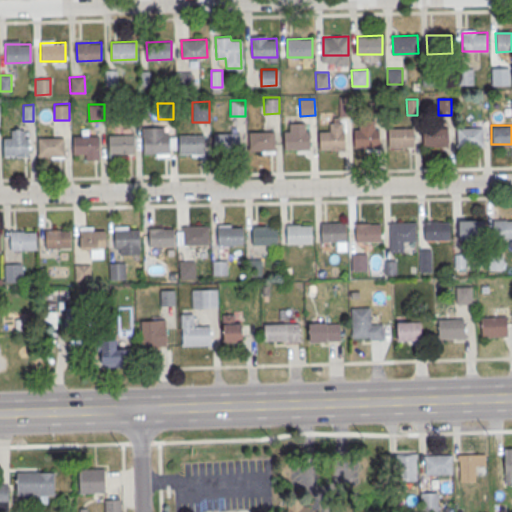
[(388,128),(413,127),(414,146),(389,146),(388,128)]
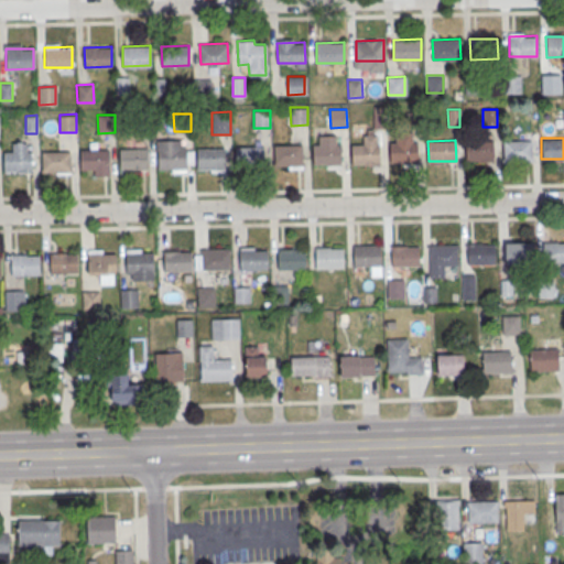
[(532,160),(532,140),(503,140),(503,160),(532,160)]
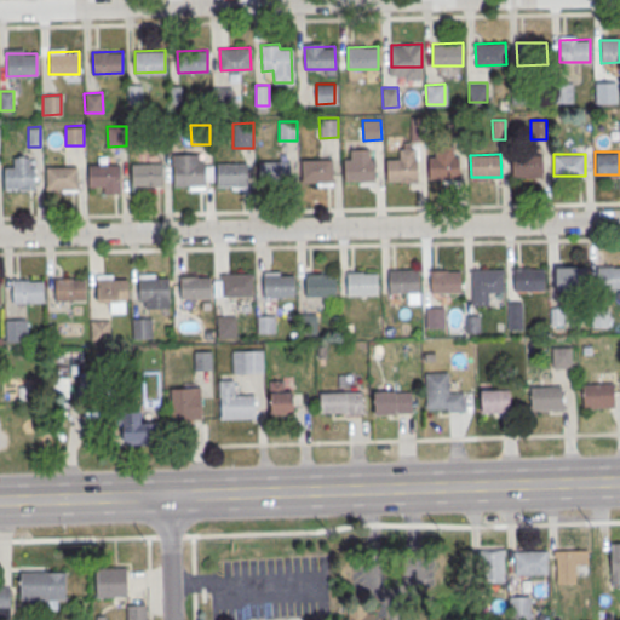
[(429,156),(458,155),(459,178),(429,178),(429,156)]
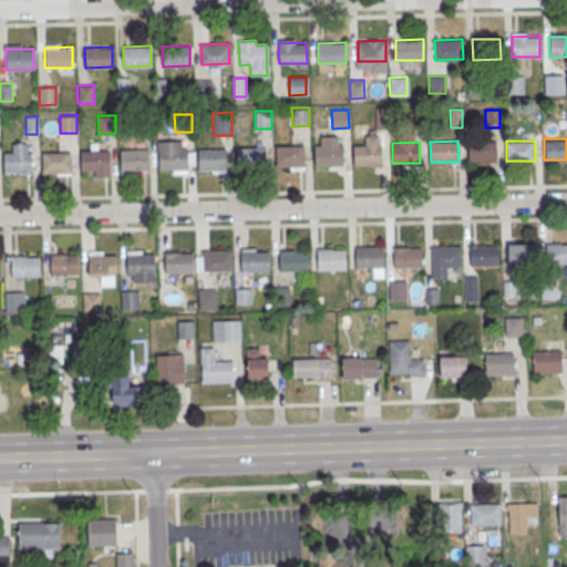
[(496,162),(496,142),(468,142),(468,162),(496,162)]
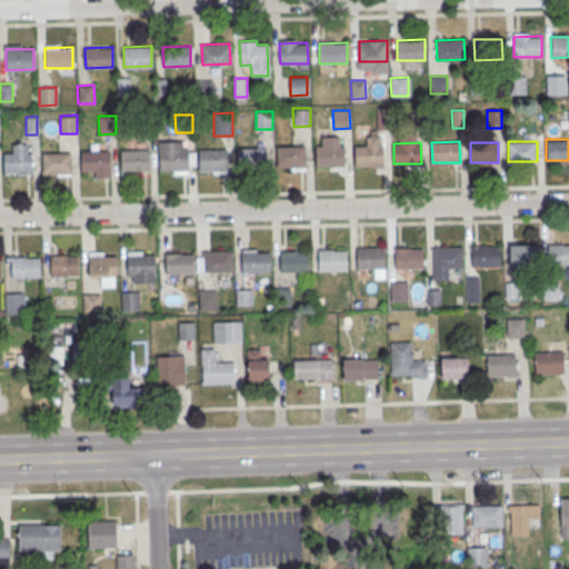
[(316,146),(343,145),(345,165),(317,166),(316,146)]
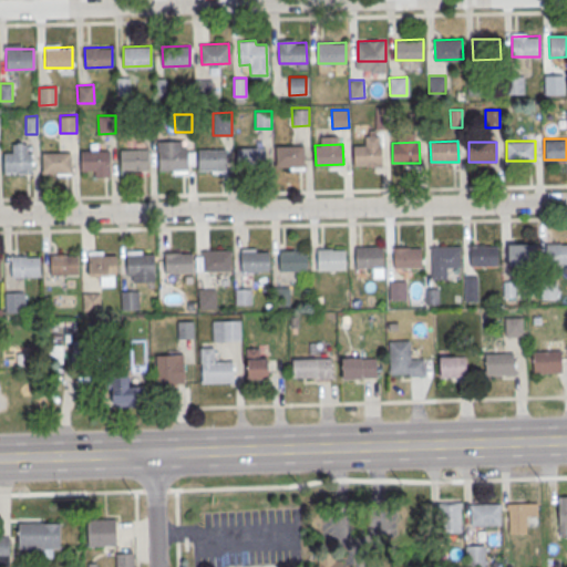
[(352,145),(380,144),(381,164),(353,165),(352,145)]
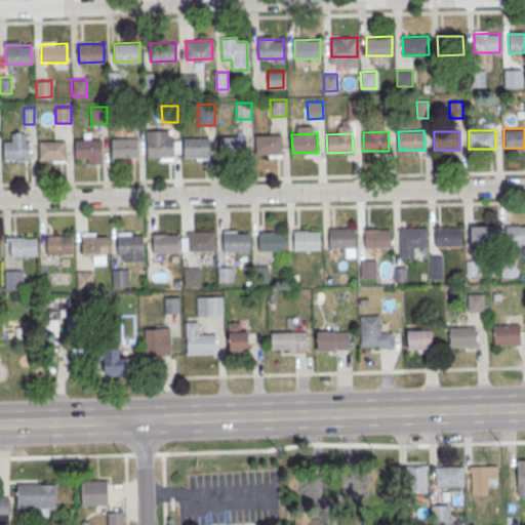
[(255,134),(281,134),(281,153),(255,154),(255,134)]
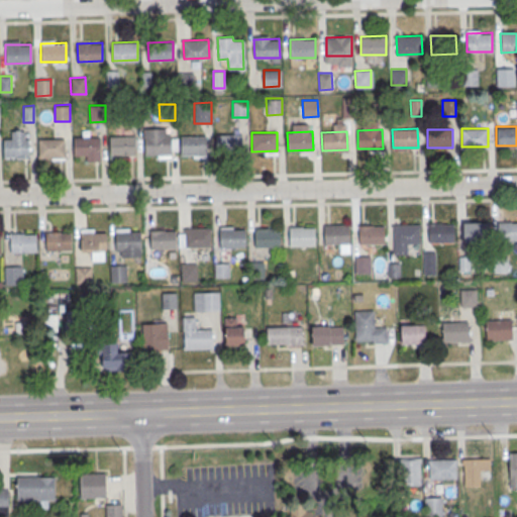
[(216,133),(216,152),(244,152),(244,133),(216,133)]
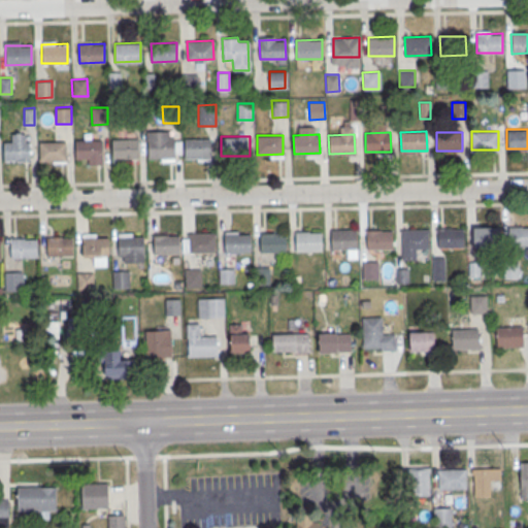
[(111,139),(137,138),(138,157),(112,158),(111,139)]
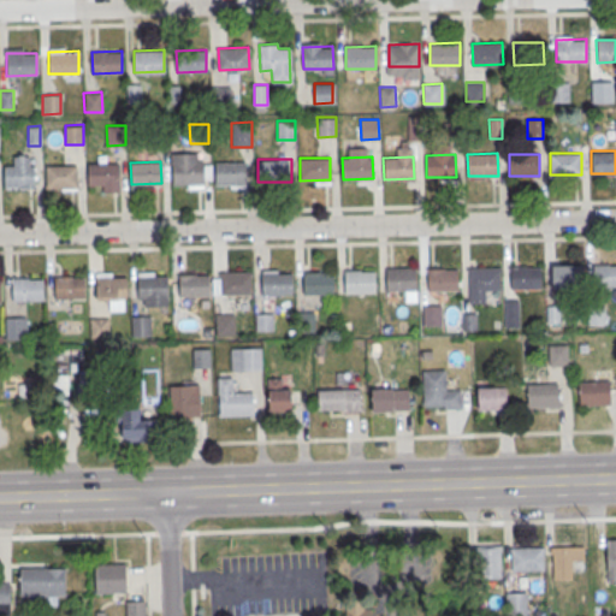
[(173,163),(203,161),(203,183),(173,184),(173,163)]
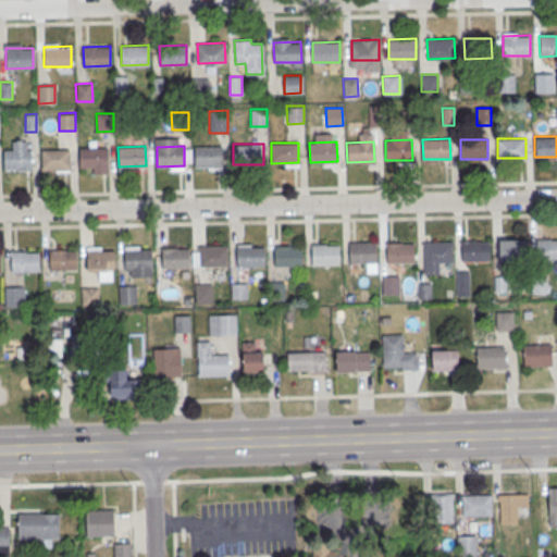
[(194,146),(221,146),(222,165),(195,166),(194,146)]
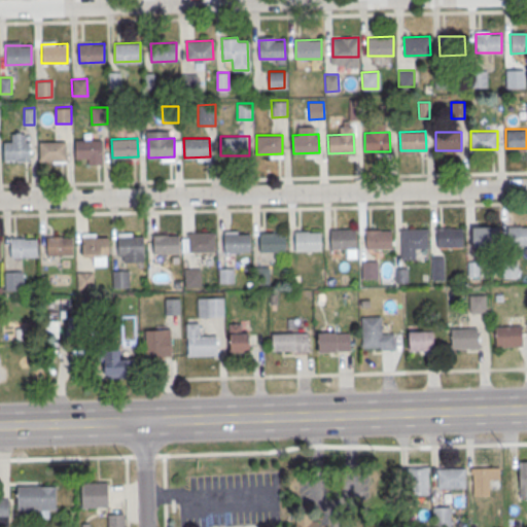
[(75,140),(101,139),(102,159),(76,159),(75,140)]
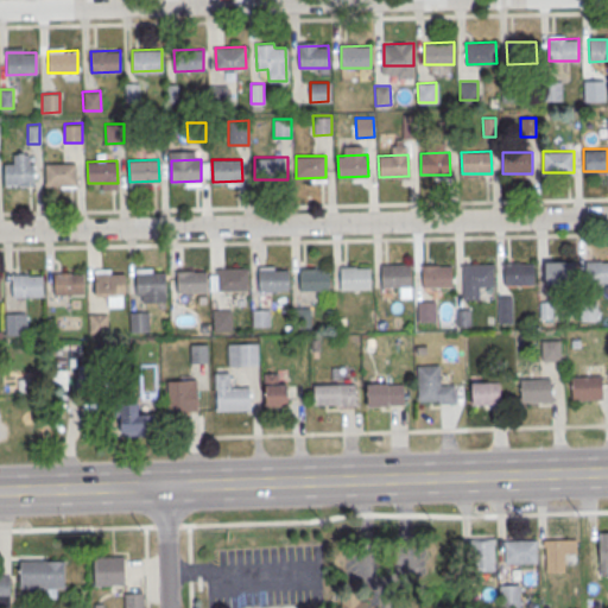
[(4,163),(33,162),(33,184),(4,185),(4,163)]
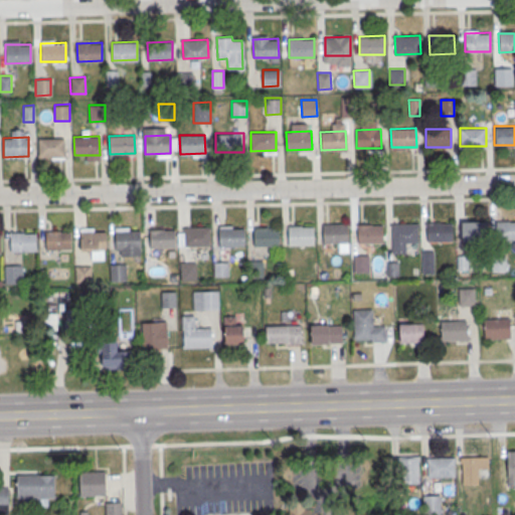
[(38,138),(63,138),(63,156),(38,157),(38,138)]
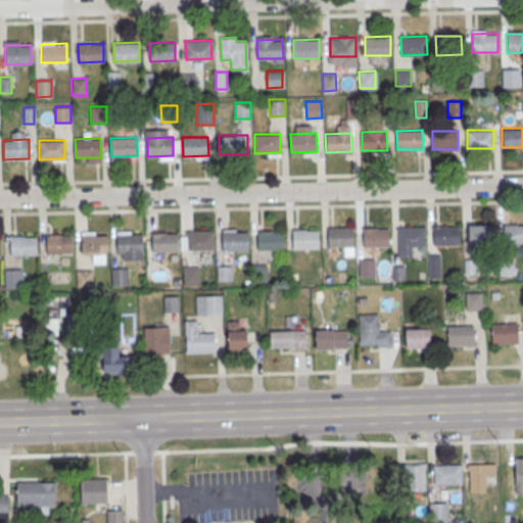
[(494,225),(495,244),(470,245),(469,226),(494,225)]
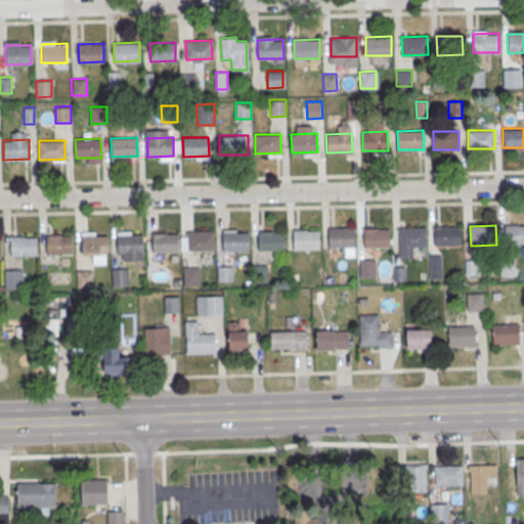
[(523,225),(523,245),(506,245),(505,225),(523,225)]
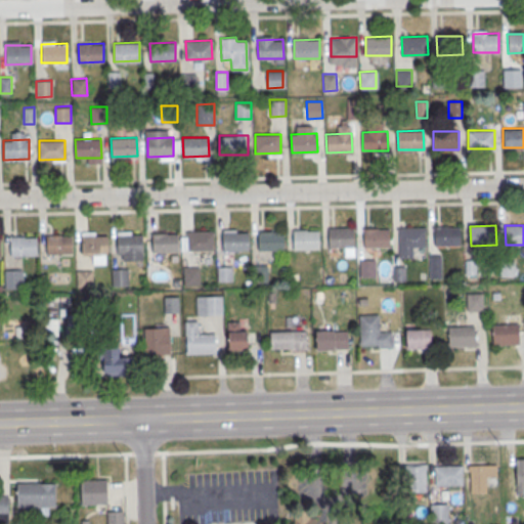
[(461,226),(461,246),(435,246),(435,227),(461,226)]
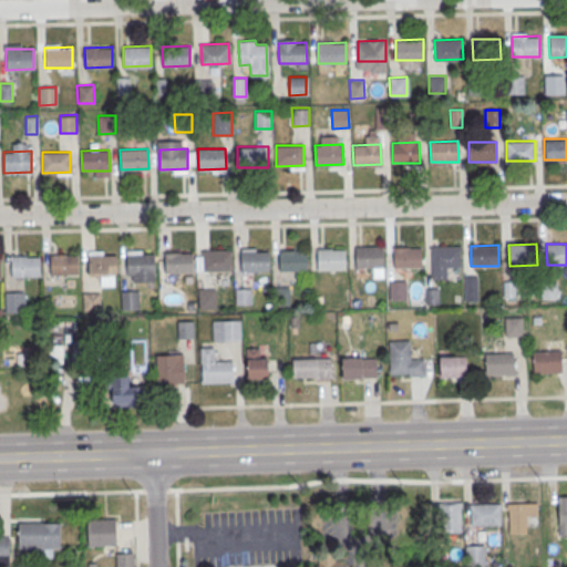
[(460,246),(461,267),(446,268),(446,278),(432,279),(432,247),(460,246)]
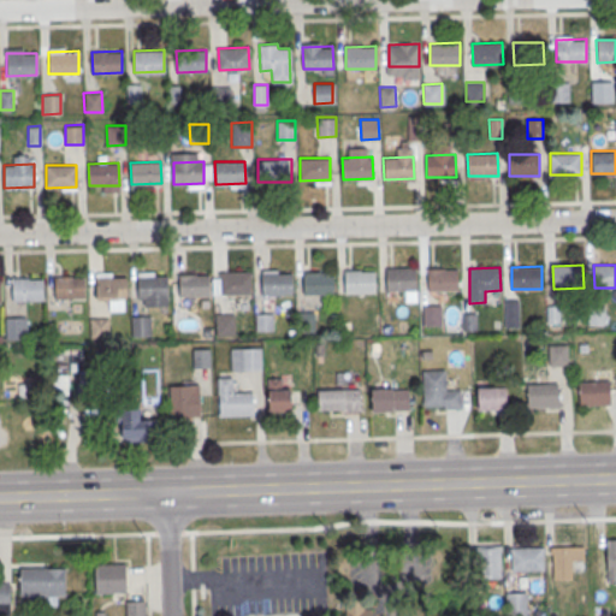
[(416,268),(418,291),(386,291),(386,268),(416,268)]
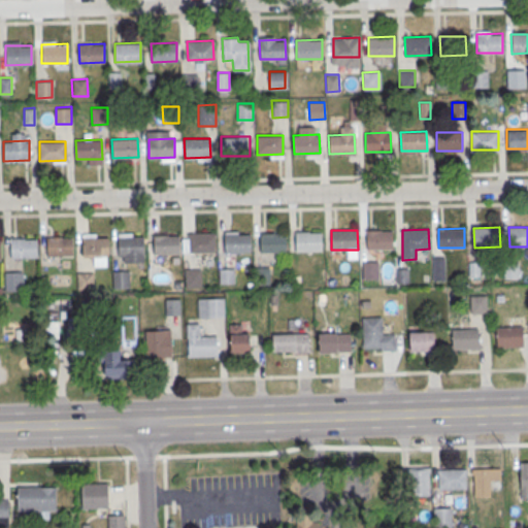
[(393,230),(393,249),(367,250),(367,230),(393,230)]
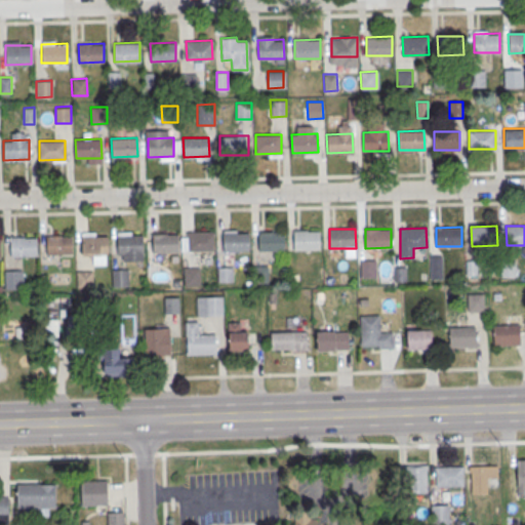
[(320,231),(320,250),(294,250),(294,231),(320,231)]
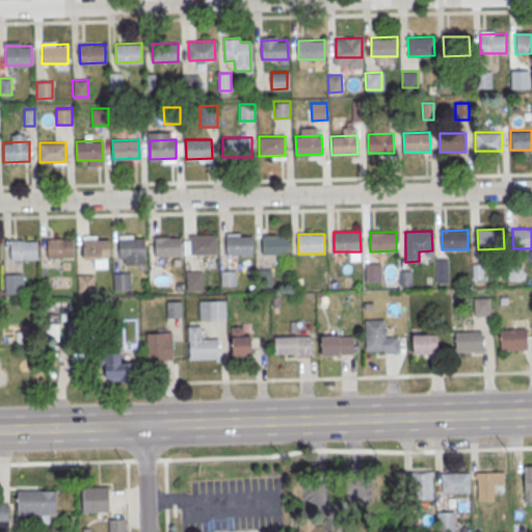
[(216,235),(217,255),(191,255),(190,235),(216,235)]
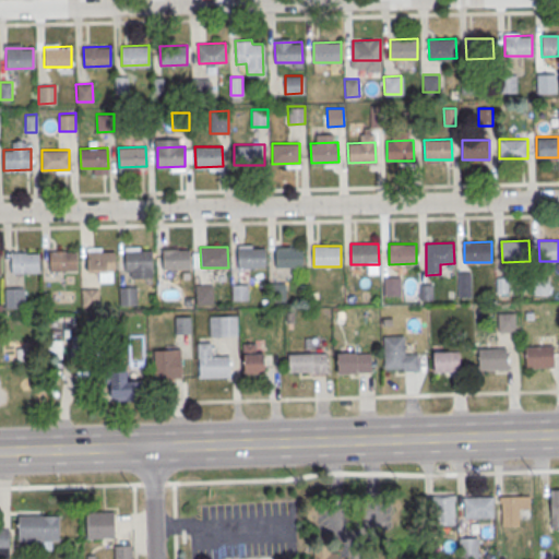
[(264,247),(265,268),(238,268),(237,247),(264,247)]
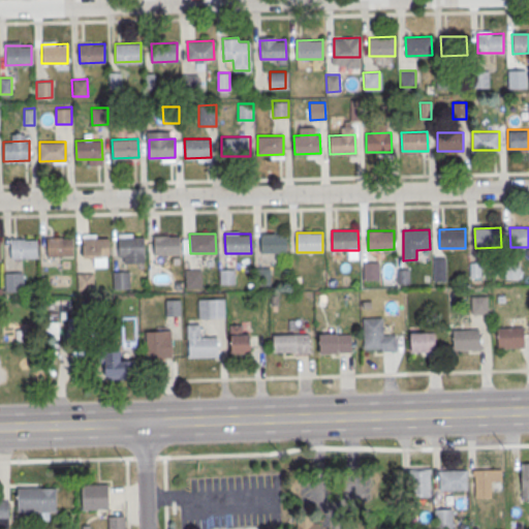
[(286,234),(287,253),(260,253),(260,234),(286,234)]
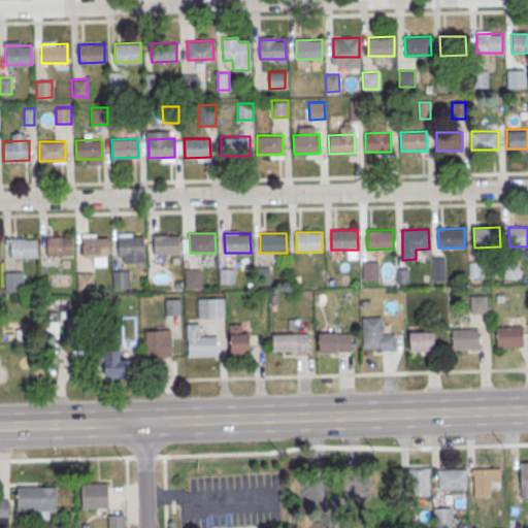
[(179,234),(180,254),(155,255),(154,235),(179,234)]
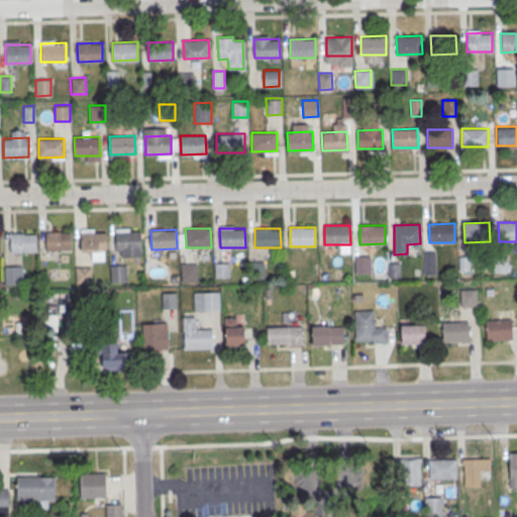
[(141,231),(141,250),(116,250),(116,231),(141,231)]
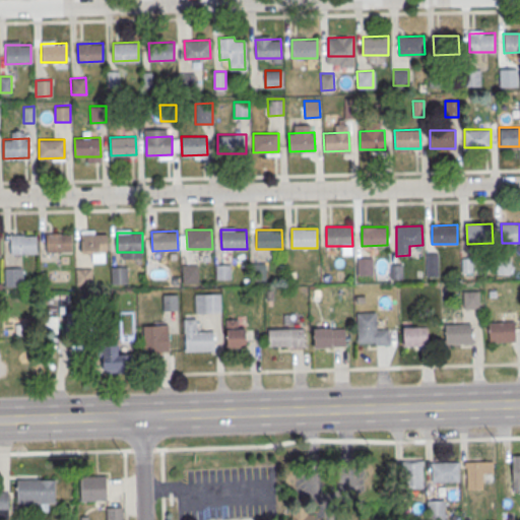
[(71,234),(72,253),(47,254),(46,235),(71,234)]
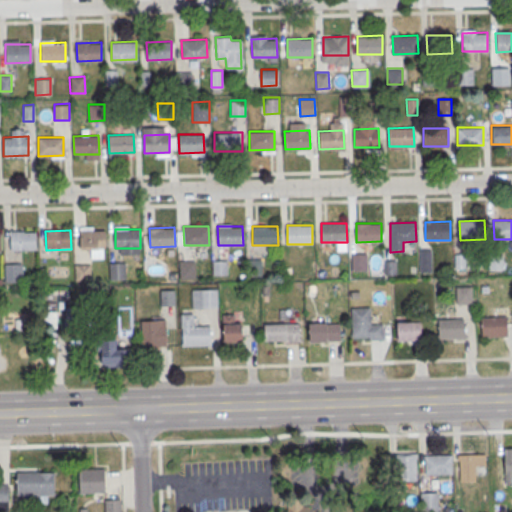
[(105,230),(106,249),(81,250),(80,231),(105,230)]
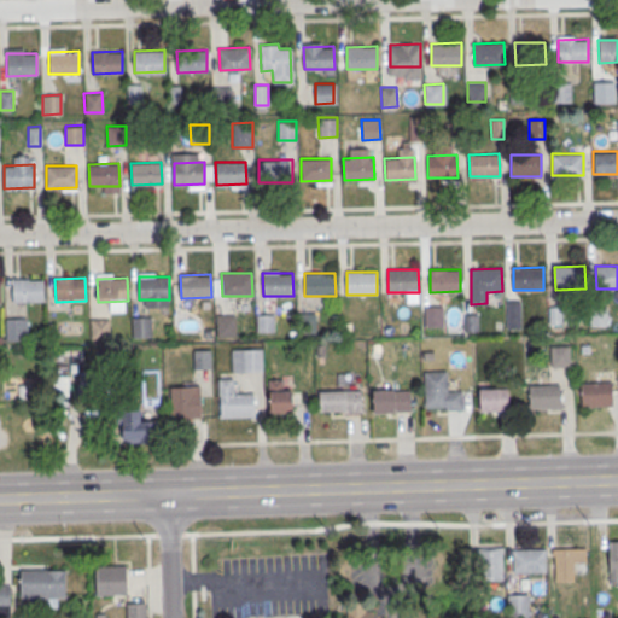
[(44,279),(44,302),(13,303),(12,280),(44,279)]
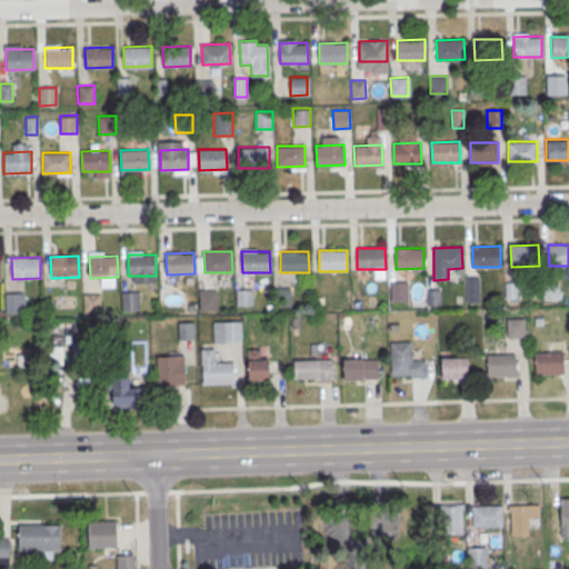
[(479,277),(479,301),(467,301),(466,278),(479,277)]
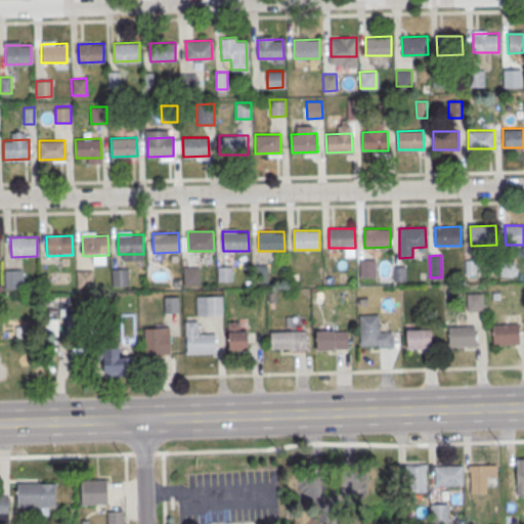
[(376,259),(377,277),(359,278),(358,259),(376,259)]
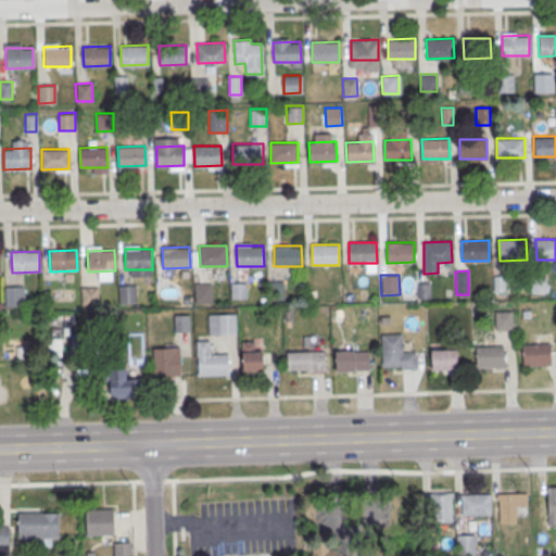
[(505,275),(506,291),(493,291),(493,275),(505,275)]
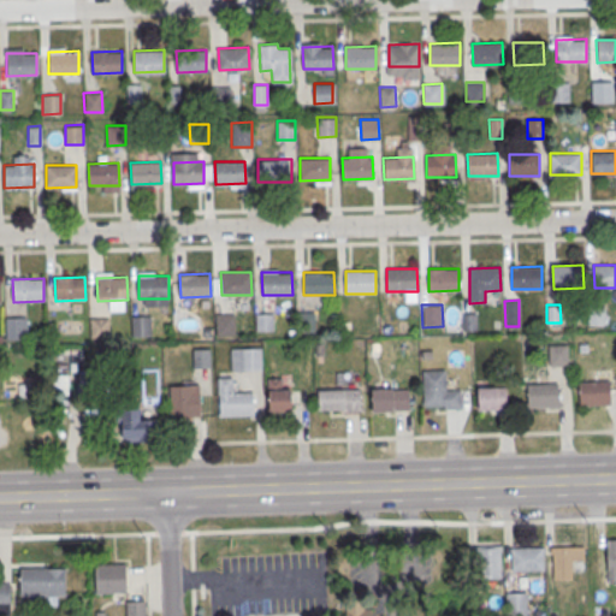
[(602,306),(602,324),(588,324),(587,307),(602,306)]
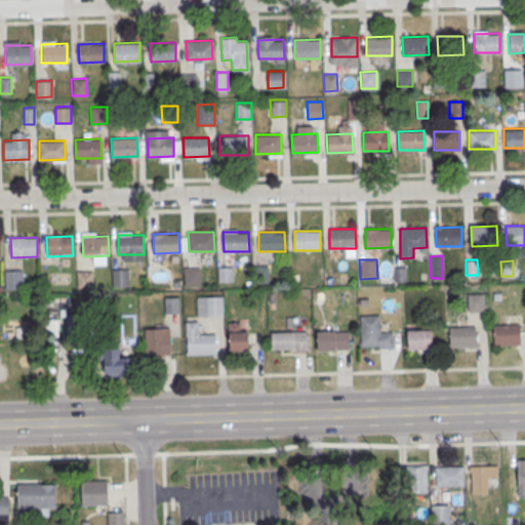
[(268,265),(269,282),(253,283),(253,265),(268,265)]
